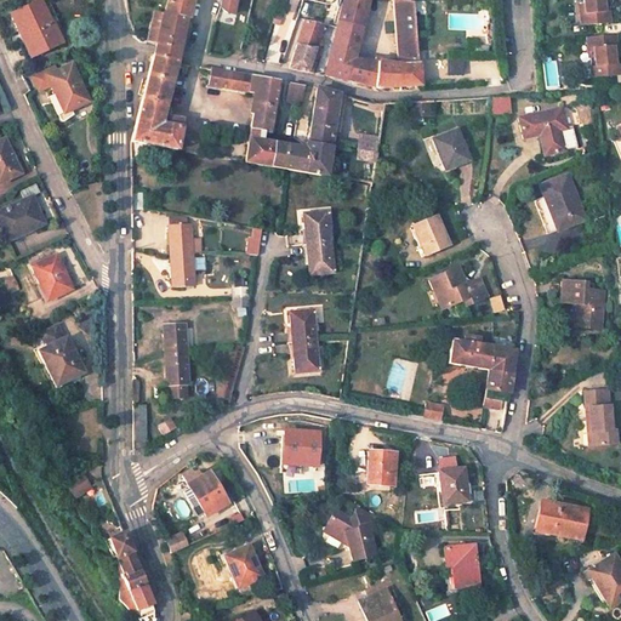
[(38,0),(35,0),(7,13),(20,43),(27,39),(33,51),(60,39),(50,16),(46,20),(38,0)]
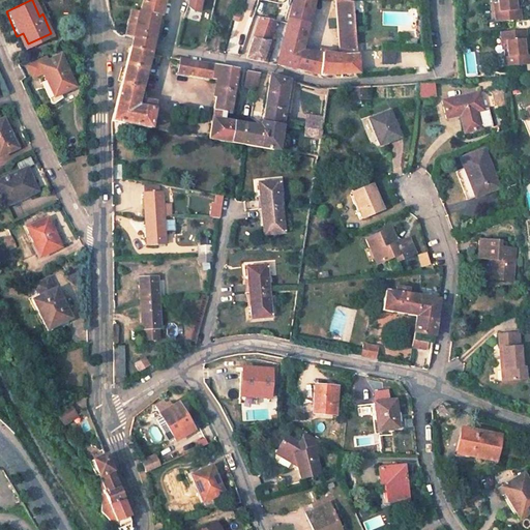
[(160,0),(139,0),(138,7),(157,12),(160,0)]
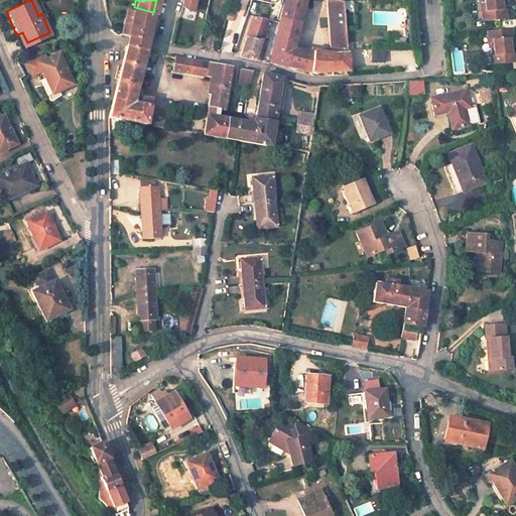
[(180,0),(180,2),(183,3),(184,10),(189,11),(191,0),(180,0)]
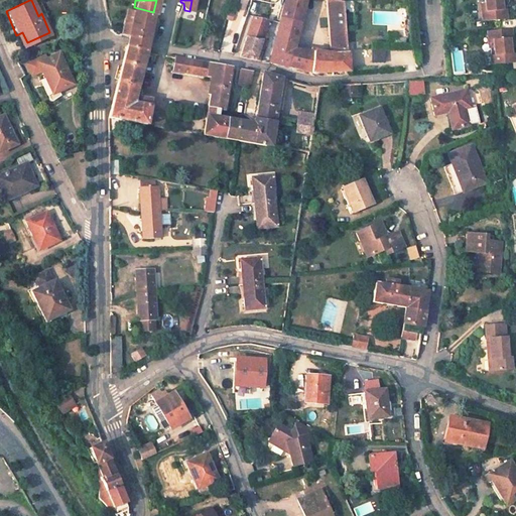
[(302,0),(281,0),(277,17),(297,21),(302,0)]
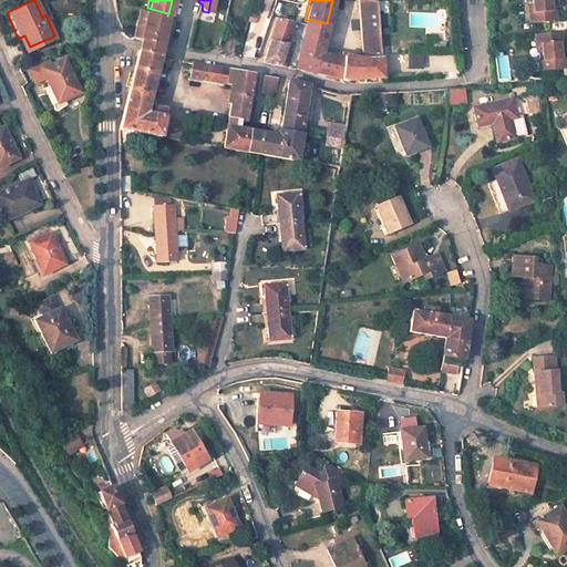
[(377,1),(371,0),(347,0),(347,1),(357,4),(360,57),(380,57),(377,1)]
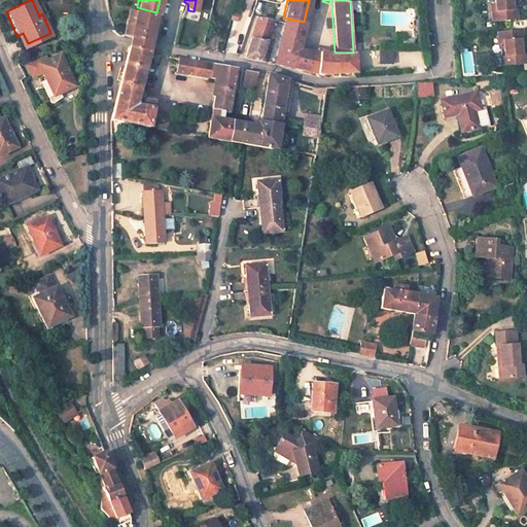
[(495,0),(496,8),(492,8),(492,19),(518,16),(517,6),(513,7),(512,0),(495,0)]
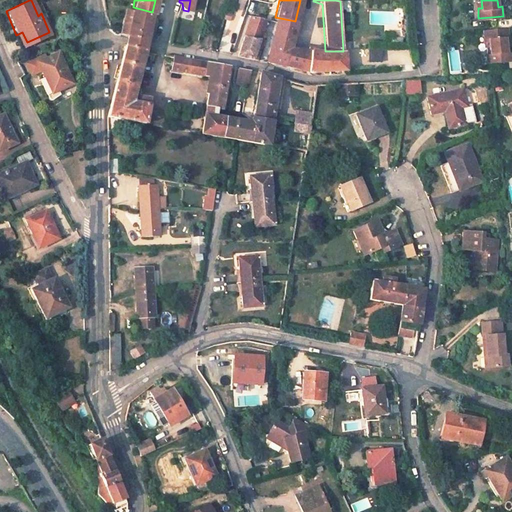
[(152,12),(133,7),(130,17),(126,35),(124,43),(143,47),(145,39),(152,12)]
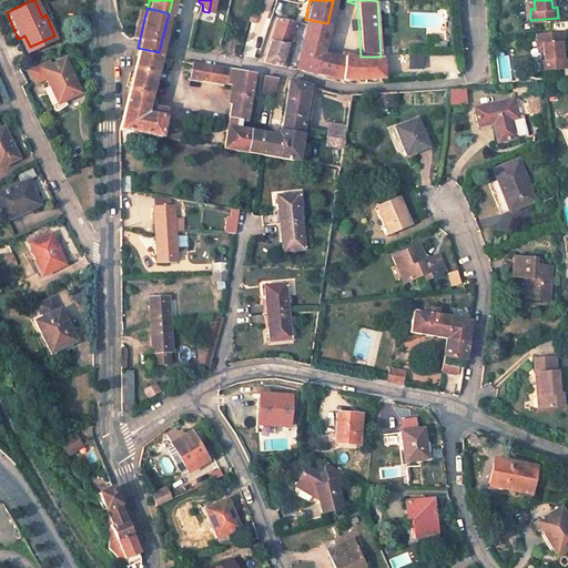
[(279,68),(291,21),(274,17),(261,63),(279,68)]
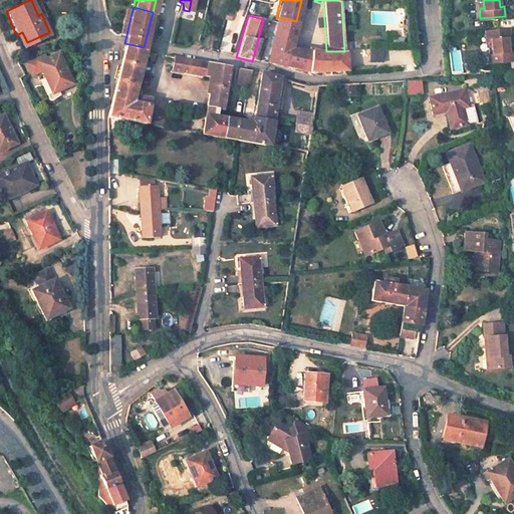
[(289,49),(296,21),(276,17),(275,22),(267,60),(285,64),(289,49)]
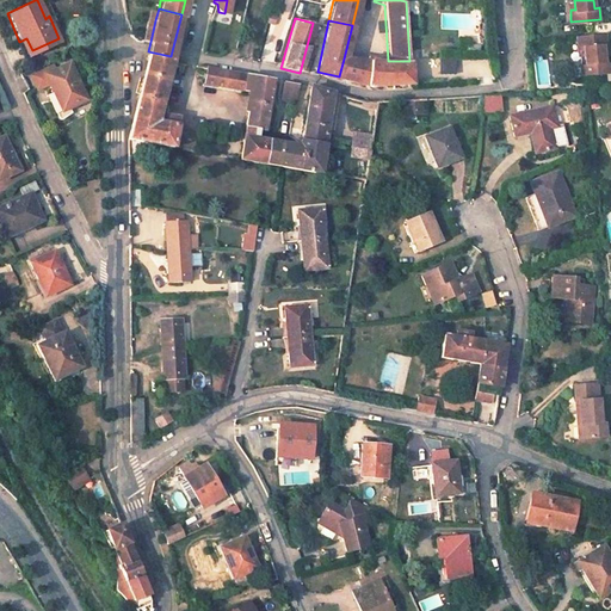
[(606,32),(578,35),(579,45),(584,45),(585,63),(580,63),(581,74),(610,72),(609,61),(605,62),(603,43),(608,43),(606,32)]
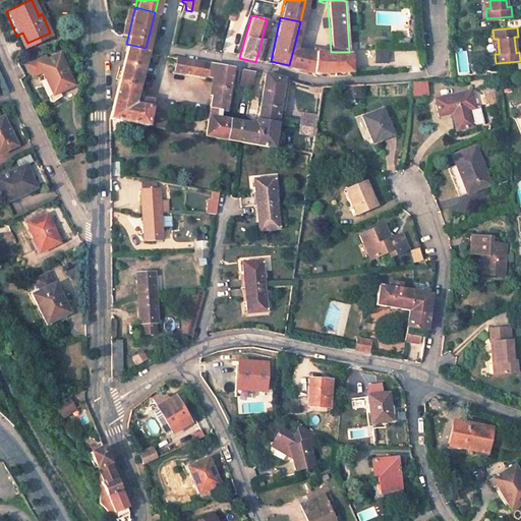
[(22,33),(16,36),(21,46),(27,43),(22,33)]
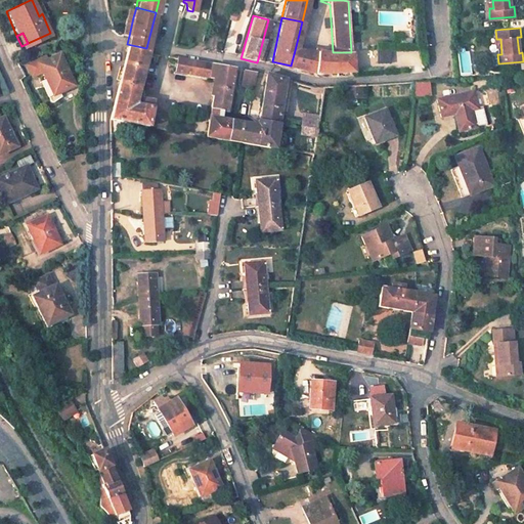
[(146,48),(127,44),(108,118),(108,132),(129,136),(131,123),(147,125),(151,100),(140,97),(141,91),(137,90),(145,51),(146,48)]
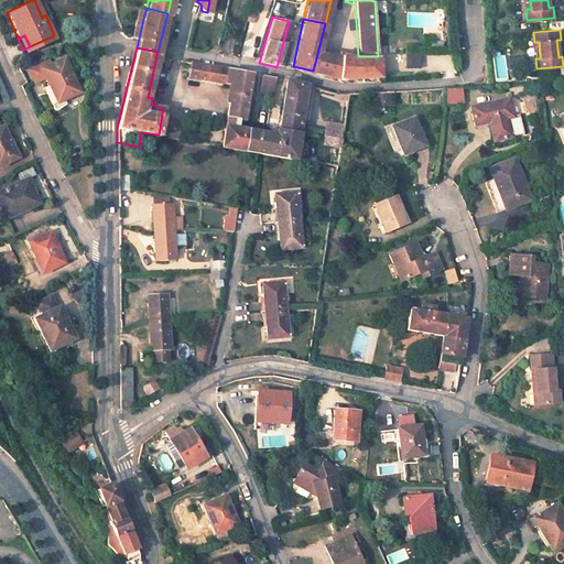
[(404,53),(403,68),(419,68),(420,53),(404,53)]
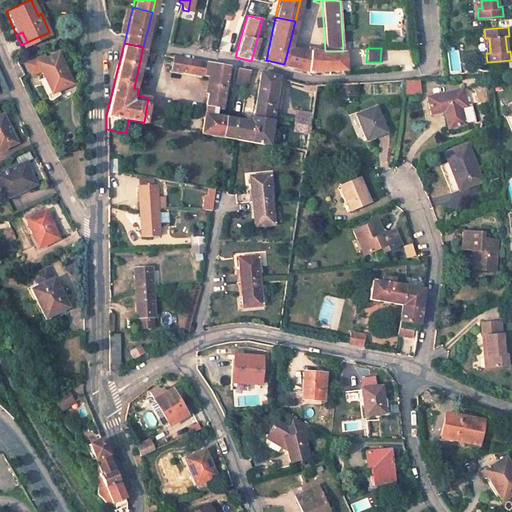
[(296,49),(288,49),(284,64),(292,66),(296,49)]
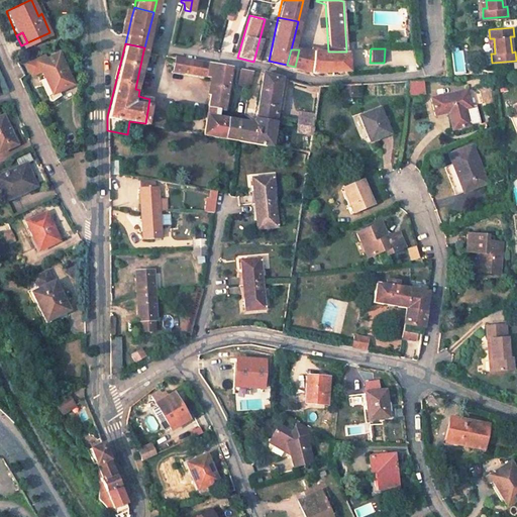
[(312,50),(299,49),(295,67),(308,70),(312,50)]
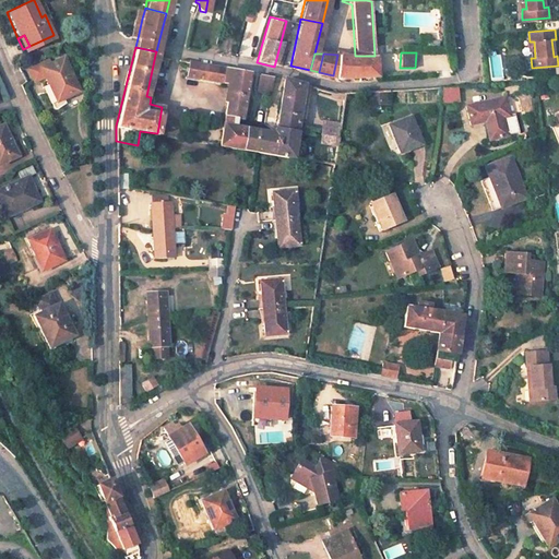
[(355,56),(337,55),(333,75),(340,78),(355,76),(355,56)]
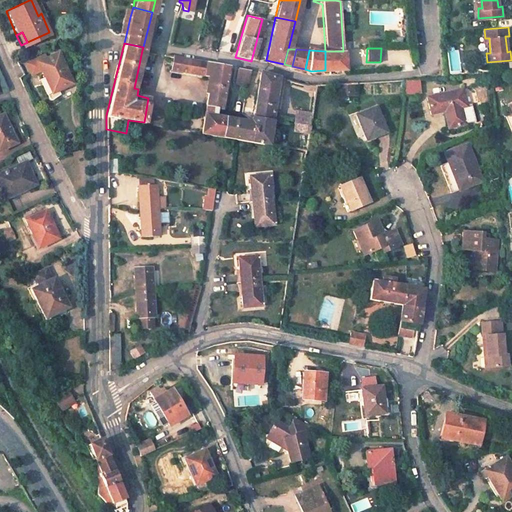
[(56,51),(35,60),(42,78),(48,76),(54,88),(71,80),(56,51)]
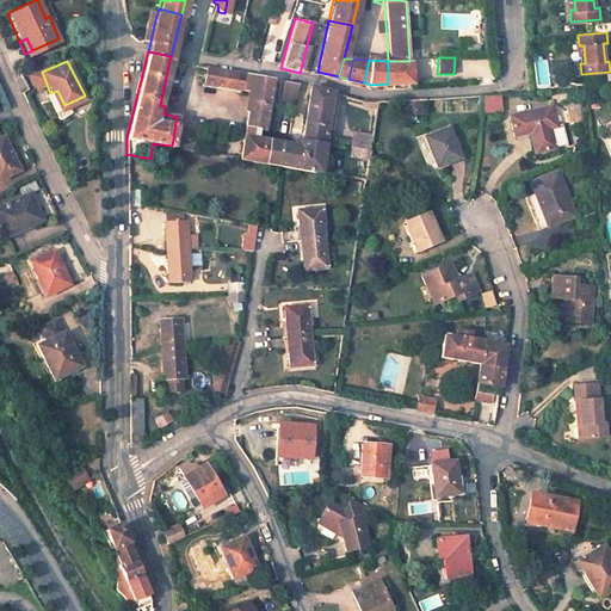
[(409,61),(388,61),(388,84),(412,82),(409,61)]
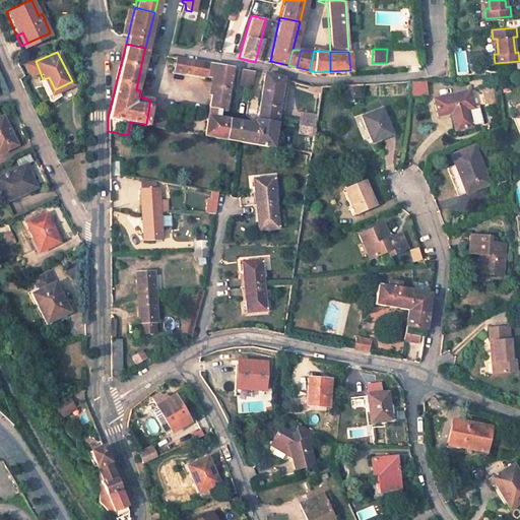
[(231,68),(175,57),(173,69),(212,77),(202,134),(229,138),(232,121),(221,119),(231,68)]
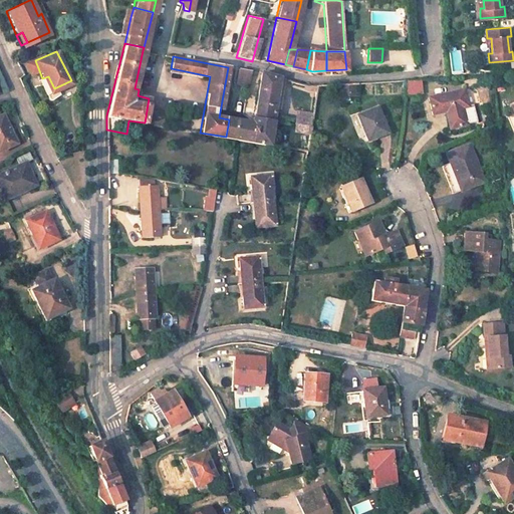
[(278,76),(259,72),(252,107),(251,117),(251,123),(250,141),(267,144),(278,76)]
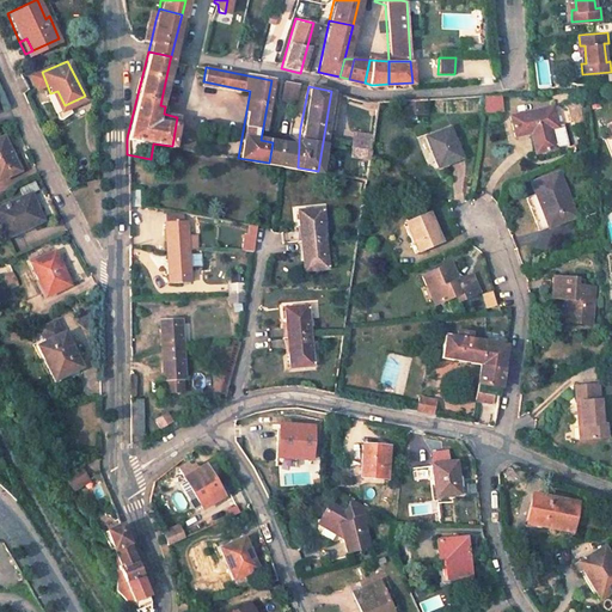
[(57,91),(50,93),(57,109),(65,105),(57,91)]
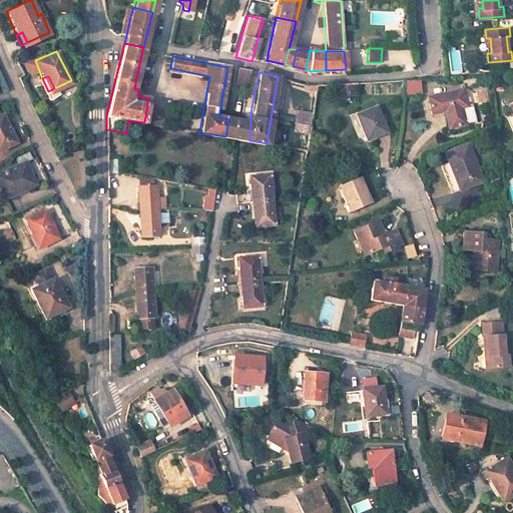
[(407,94),(421,93),(420,80),(406,81),(407,94)]
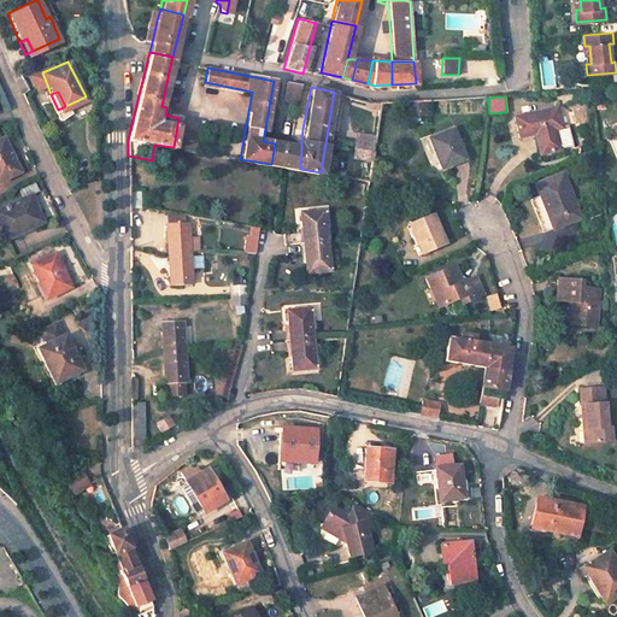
[(413,104),(415,116),(427,115),(425,103),(413,104)]
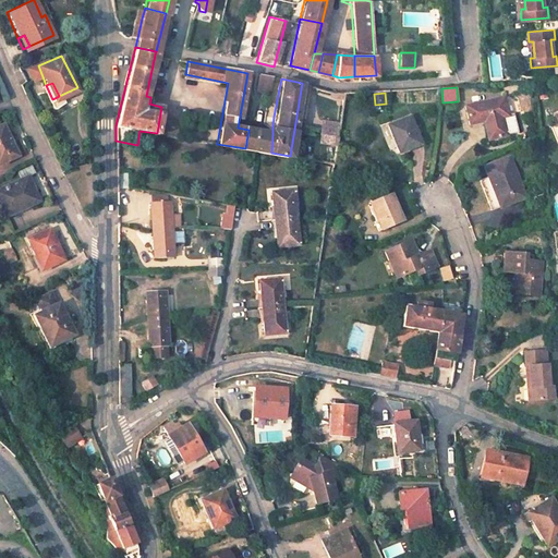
[(502,94),(463,104),(468,123),(482,119),(487,137),(506,133),(501,113),(507,113),(502,94)]
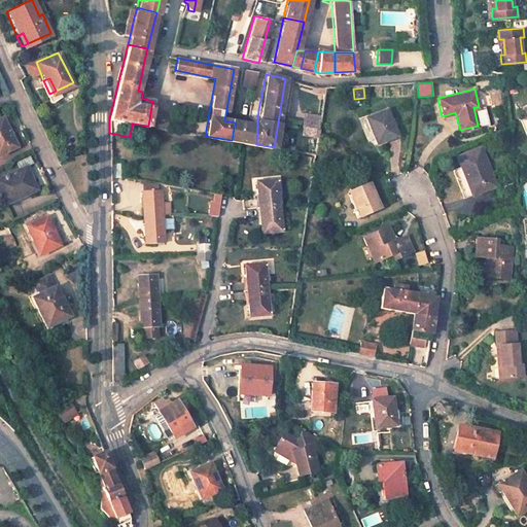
[(386,107),(364,115),(375,141),(396,134),(386,107)]
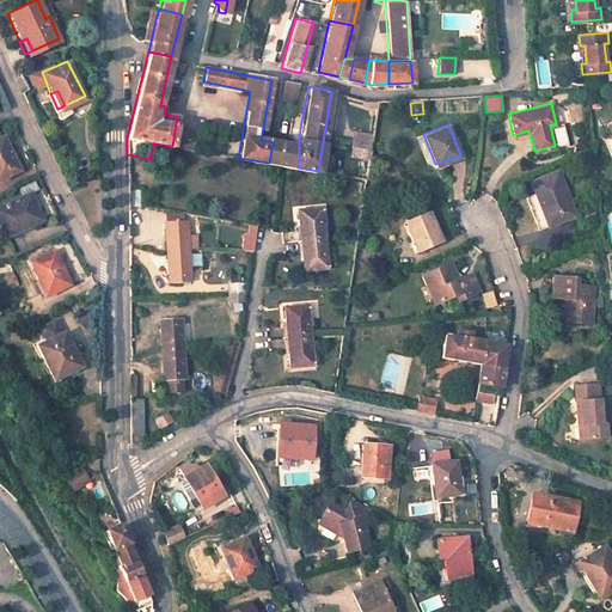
[(352,132),(349,157),(369,158),(372,133),(352,132)]
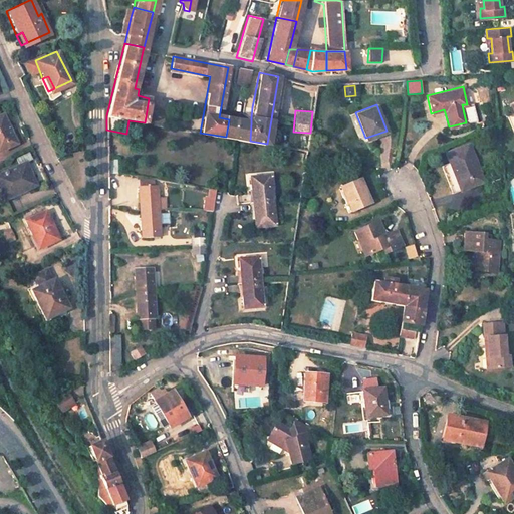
[(3,114),(0,115),(0,148),(16,141),(3,114)]
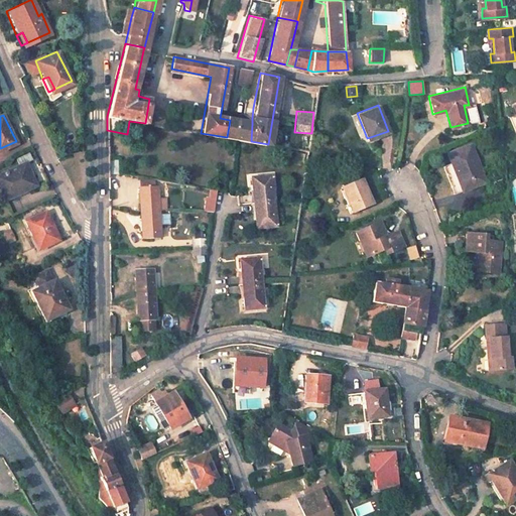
[(252,124),(230,120),(227,137),(234,138),(251,141),(252,124)]
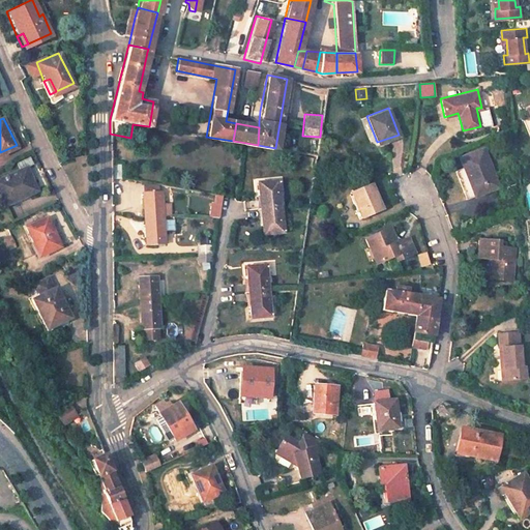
[(481,148),(459,157),(462,169),(454,172),(466,199),(473,196),(496,187),(481,148)]
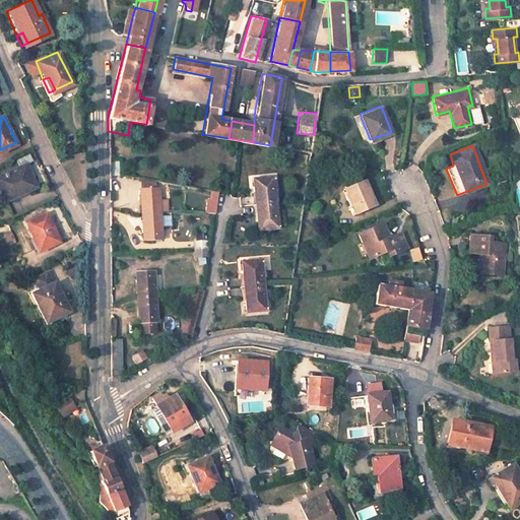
[(28,153),(16,158),(19,166),(31,159),(28,153)]
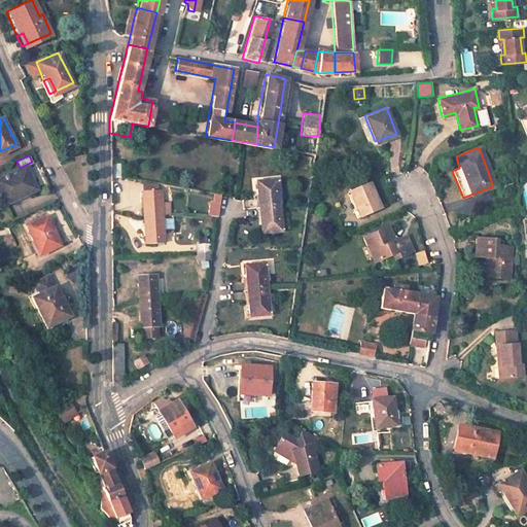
[(119,161),(110,160),(110,174),(120,175),(119,161)]
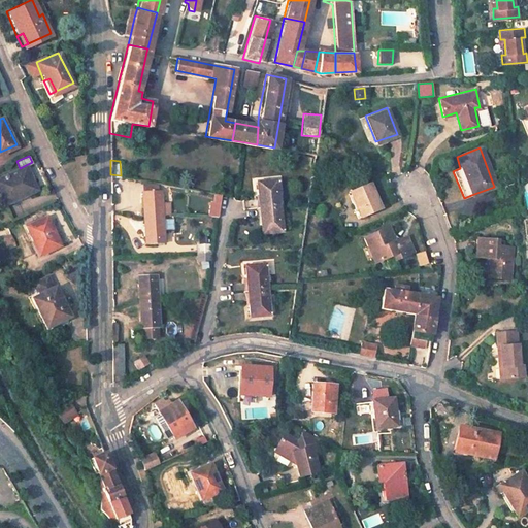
[(30,175),(0,188),(0,200),(6,213),(41,200),(30,175)]
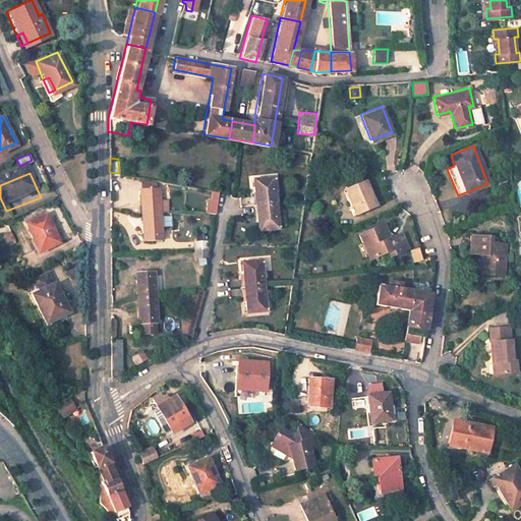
[(157,180),(139,177),(139,186),(157,185),(157,180)]
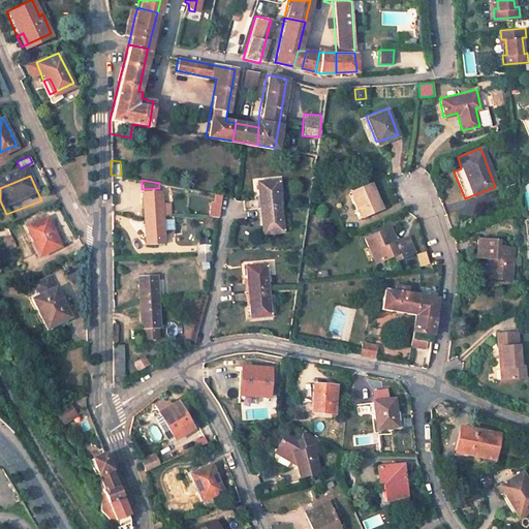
[(277,180),(256,181),(260,234),(281,231),(277,180)]
